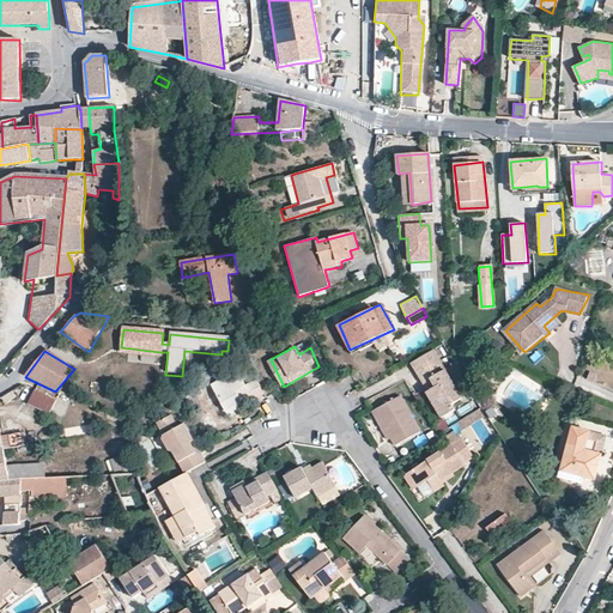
[(430,353),(411,365),(443,419),(456,412),(453,407),(460,402),(430,353)]
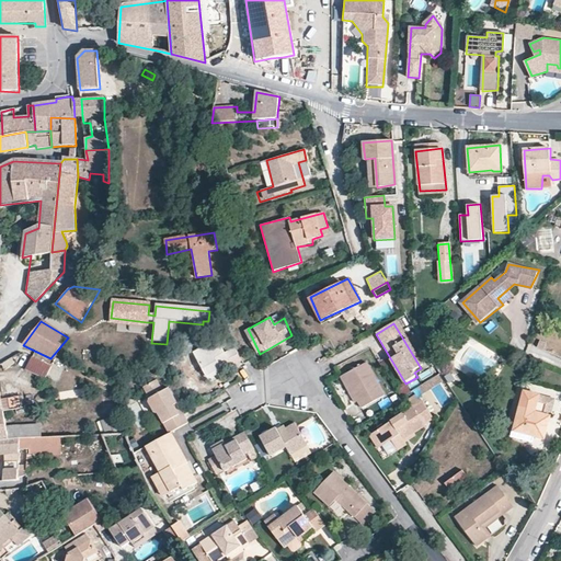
[(216,339),(193,352),(209,378),(241,362),(235,346),(225,352),(216,339)]
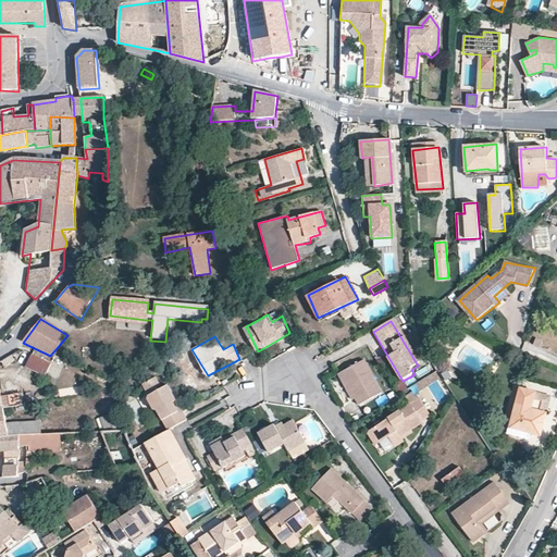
[(16,347),(9,353),(13,357),(20,351),(16,347)]
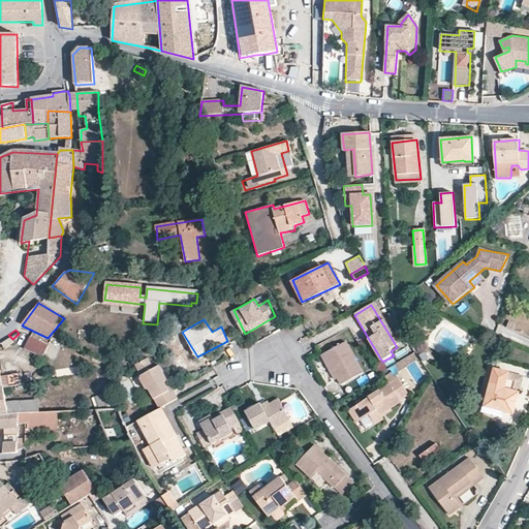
[(51,347),(29,337),(25,347),(43,356),(51,347)]
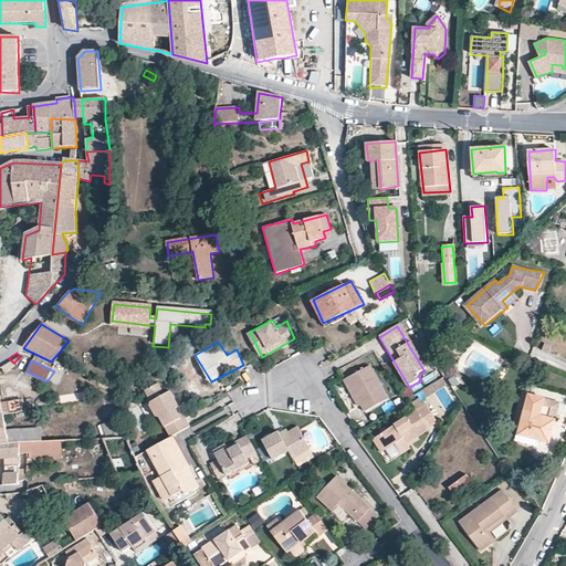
[(388,398),(369,367),(345,379),(366,412),(388,398)]
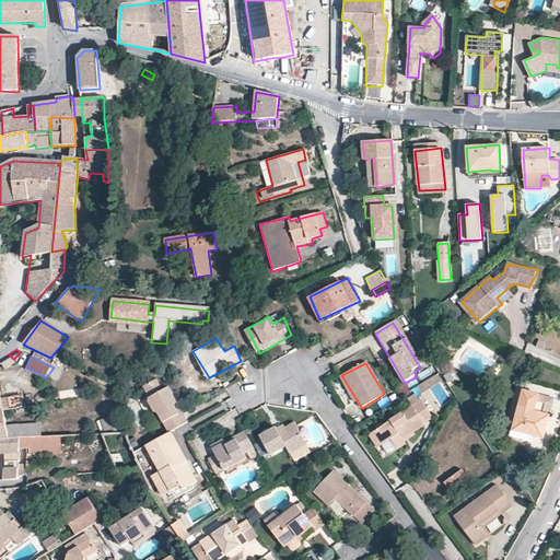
[(423,391),(442,381),(439,375),(420,385),(423,391)]
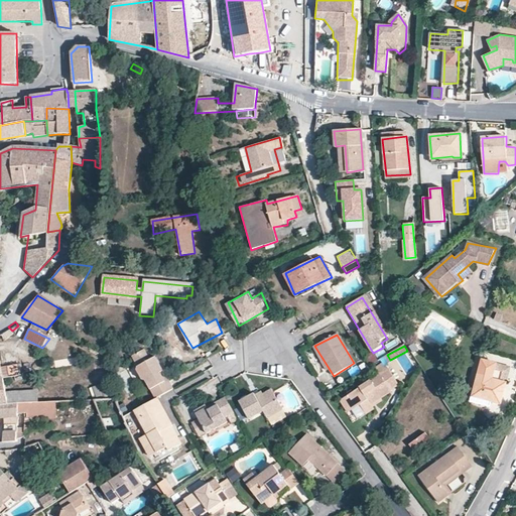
[(145,380),(155,399),(173,388),(168,380),(163,382),(158,374),(163,371),(156,357),(149,359),(144,349),(132,355),(139,368),(137,370),(141,378),(145,380)]
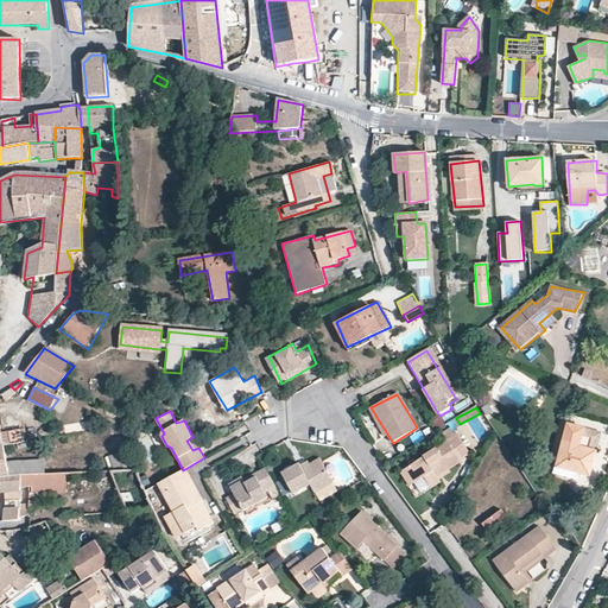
[(601,432),(569,424),(557,467),(589,475),(601,432)]
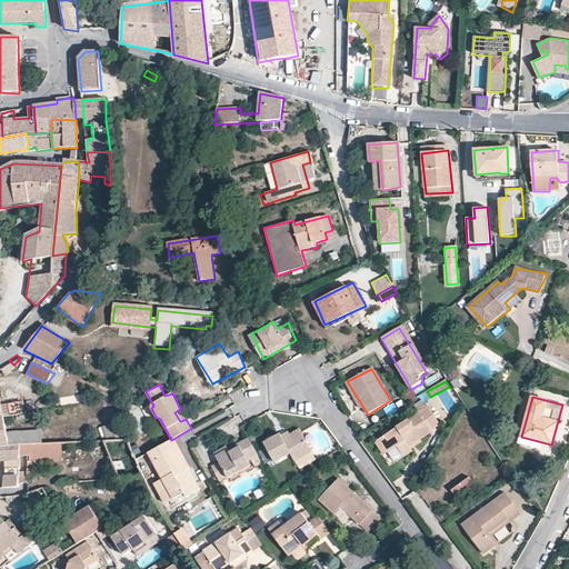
[(439,422),(425,399),(416,406),(420,412),(375,441),(385,455),(396,448),(403,457),(412,450),(408,443),(439,422)]
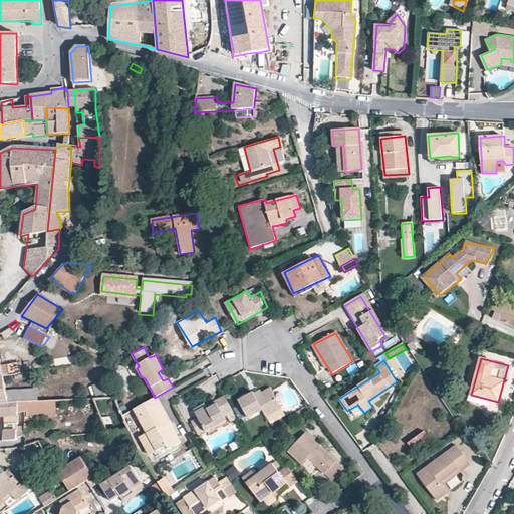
[(0,377),(4,377),(21,374),(19,363),(0,365),(0,362),(0,377)]
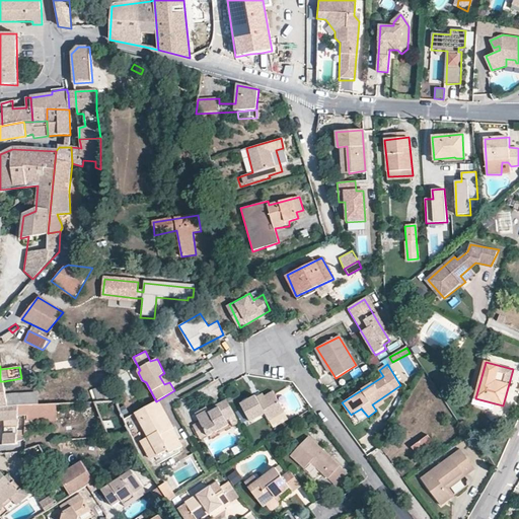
[(4,381),(0,381),(0,408),(8,408),(6,395),(4,381)]
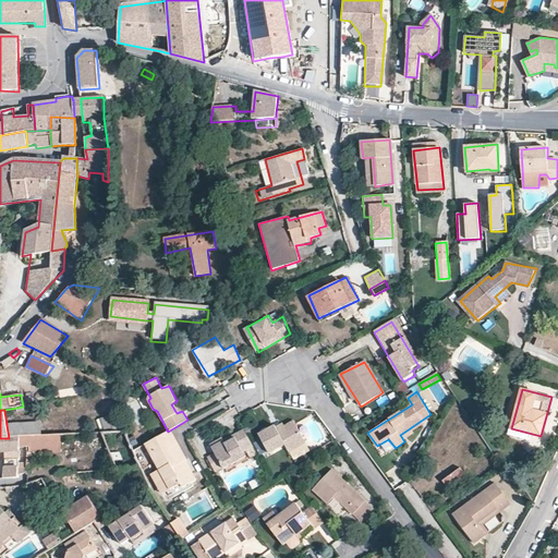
[(111,415),(98,420),(100,429),(114,426),(111,415)]
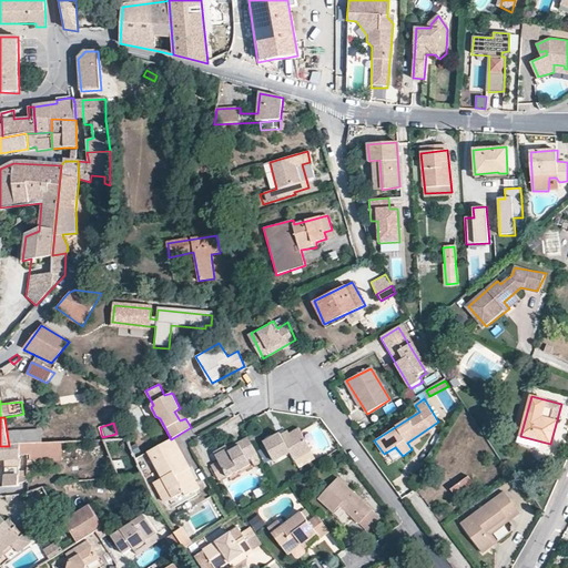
[(40,430),(7,433),(9,446),(20,445),(42,444),(40,430)]
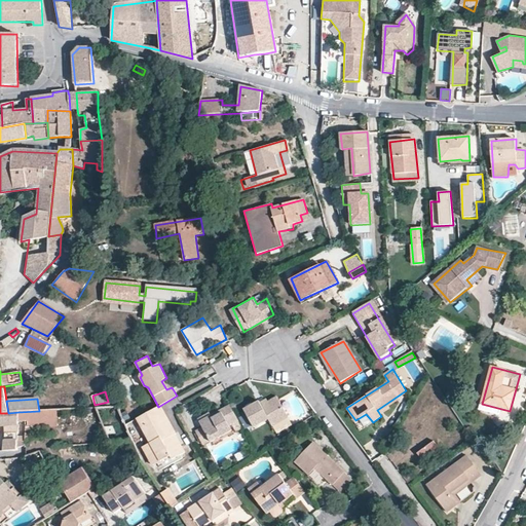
[(260,401),(246,409),(254,428),(269,420),(271,423),(286,413),(276,399),(263,406),(260,401)]
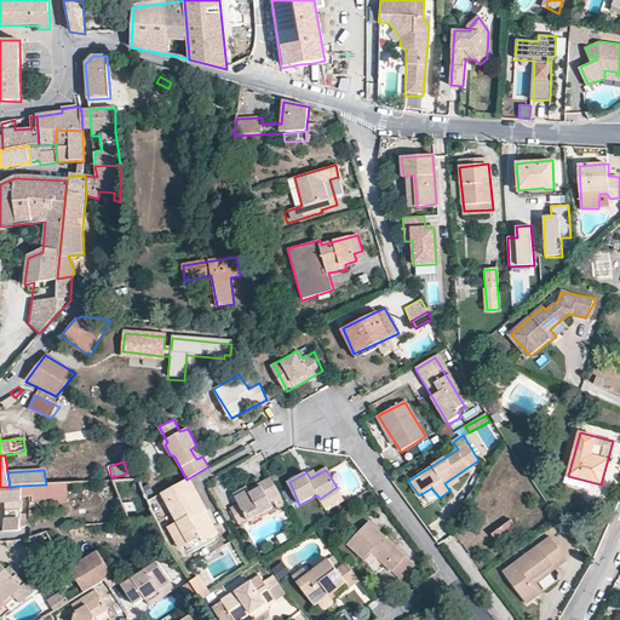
[(271,478),(237,494),(251,520),(285,504),(271,478)]
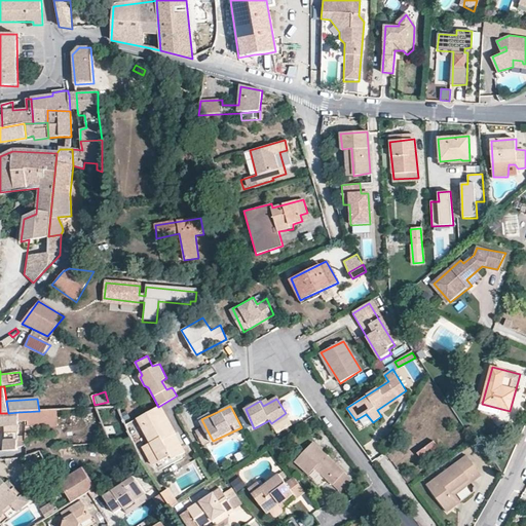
[(158,407),(137,417),(160,460),(171,456),(172,458),(182,454),(171,436),(176,433),(164,413),(158,407)]
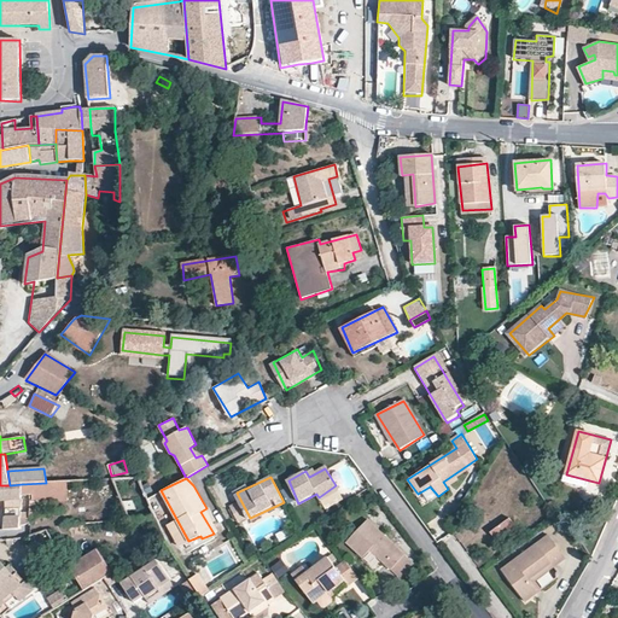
[(139,479),(112,481),(128,520),(156,517),(139,479)]
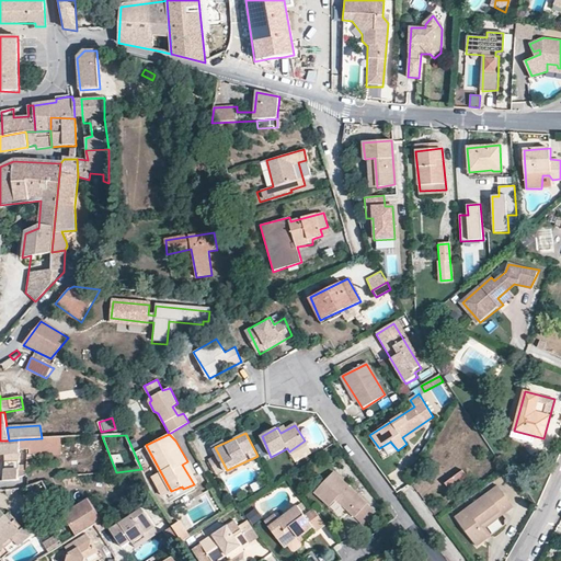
[(42,438),(20,439),(20,449),(27,450),(26,471),(34,469),(34,456),(77,454),(76,437),(42,438)]
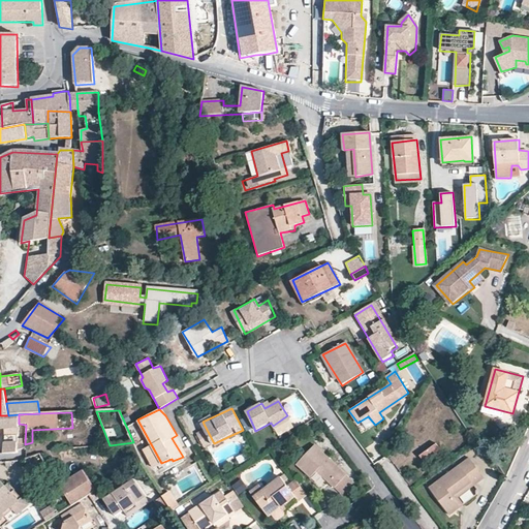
[(8,415),(0,415),(0,429),(19,427),(19,424),(19,414),(8,415)]
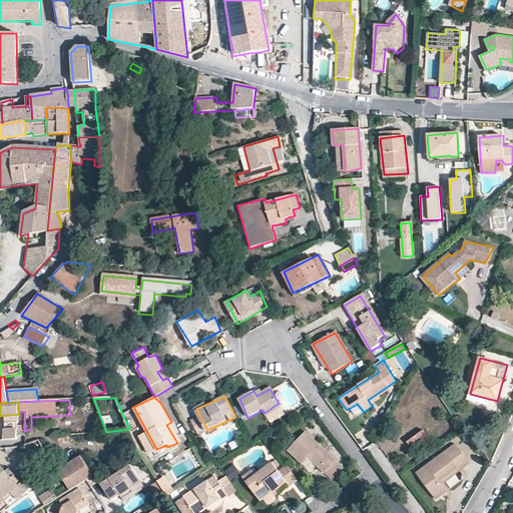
[(134,431),(142,426),(131,409),(123,414),(134,431)]
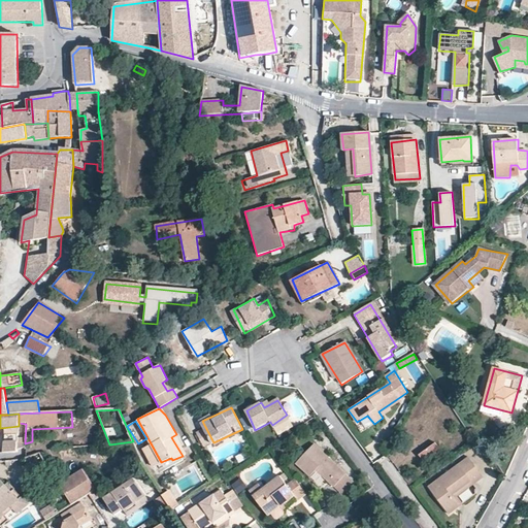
[(17,435),(5,436),(4,453),(15,452),(17,435)]
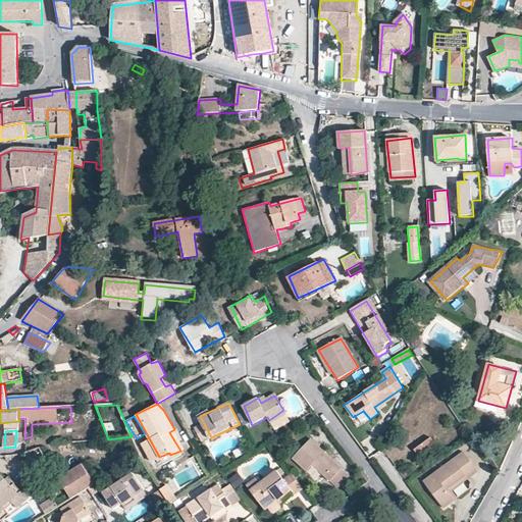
[(414,451),(420,458),(436,446),(430,438),(414,451)]
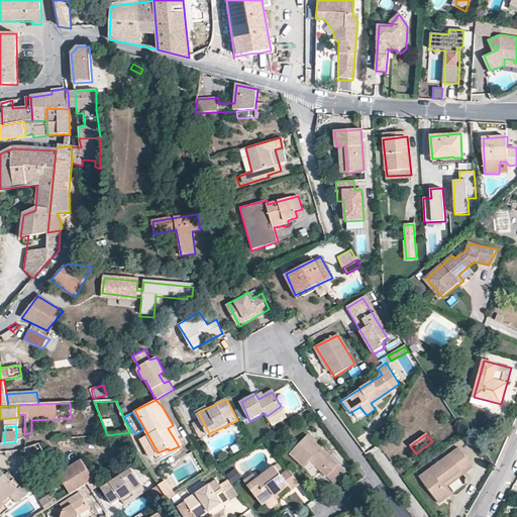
[(338,467),(307,435),(290,453),(303,469),(310,461),(326,479),(338,467)]
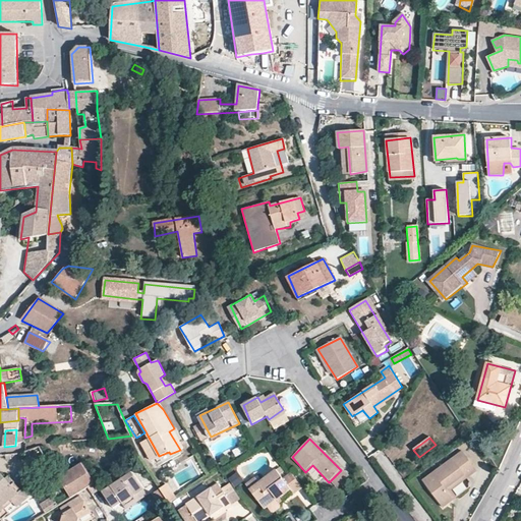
[(464,453),(424,482),(444,509),(453,500),(448,487),(466,474),(469,477),(478,471),(464,453)]
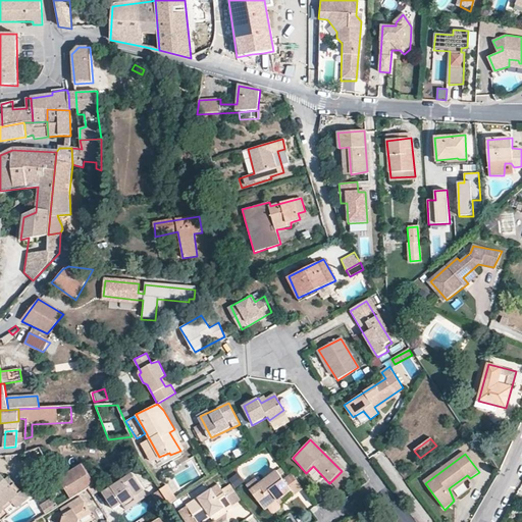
[(48,463),(45,458),(40,462),(43,466),(48,463)]
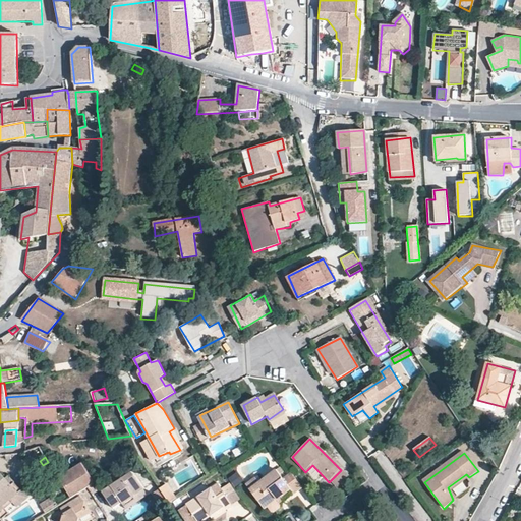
[(82,463),(58,478),(70,498),(95,481),(82,463)]
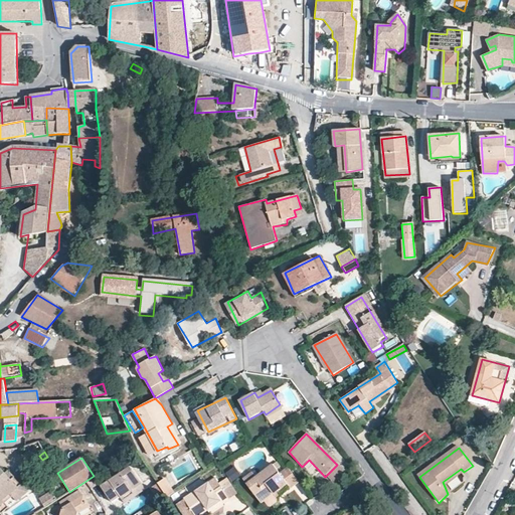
[(247,482),(262,503),(287,483),(290,490),(298,484),(286,468),(280,474),(277,470),(280,467),(278,461),(247,482)]
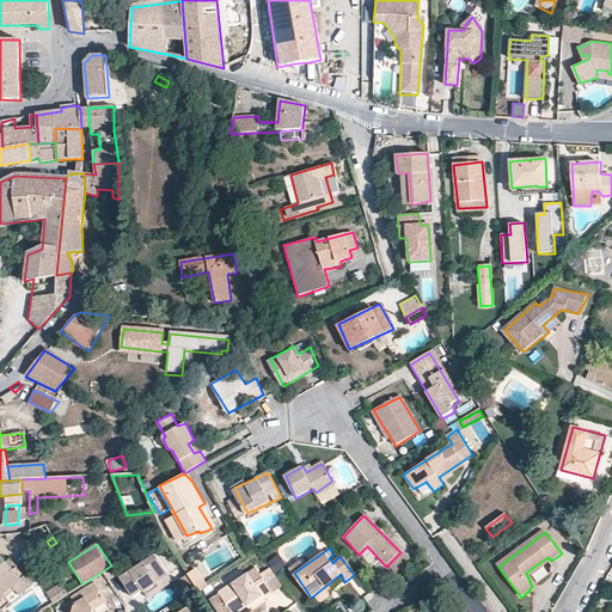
[(157,554),(121,577),(132,592),(140,587),(144,589),(167,571),(157,554)]
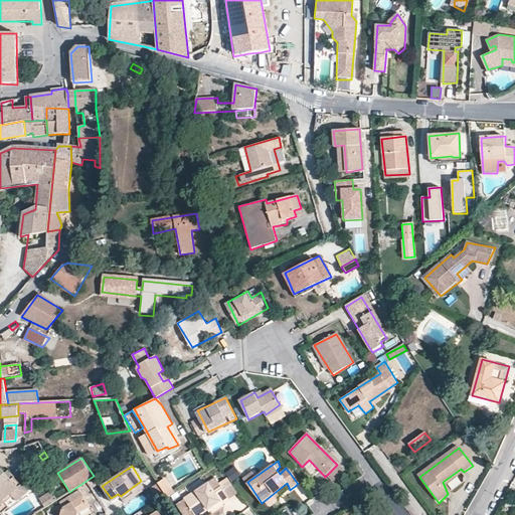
[(0,508),(20,489),(0,468),(0,508)]
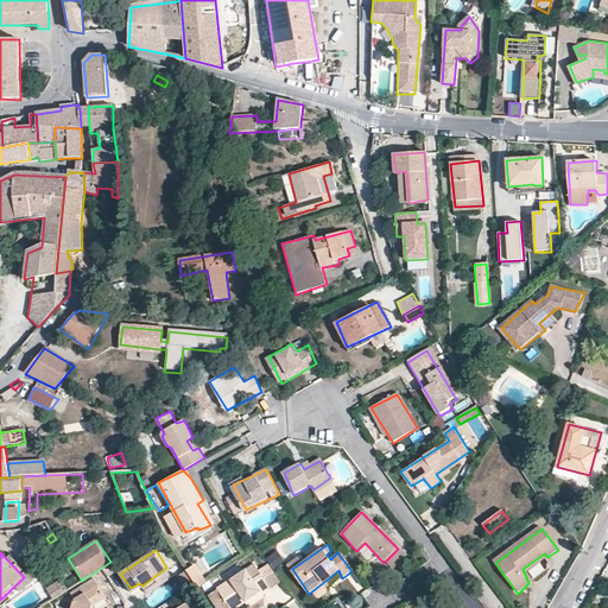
[(194,568),(188,572),(200,587),(206,582),(194,568)]
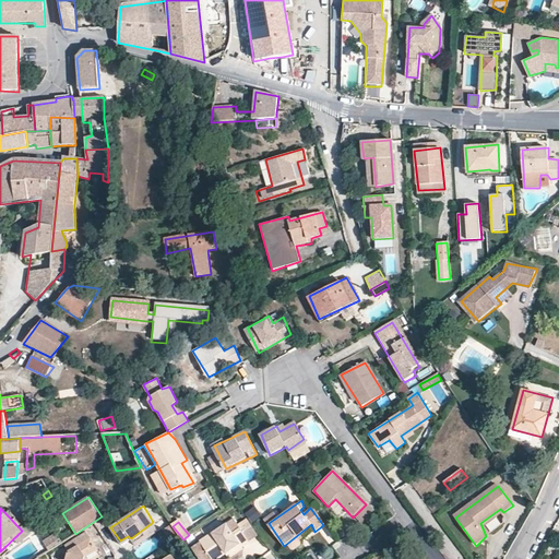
[(234,522),(201,540),(211,558),(214,558),(246,543),(234,522)]
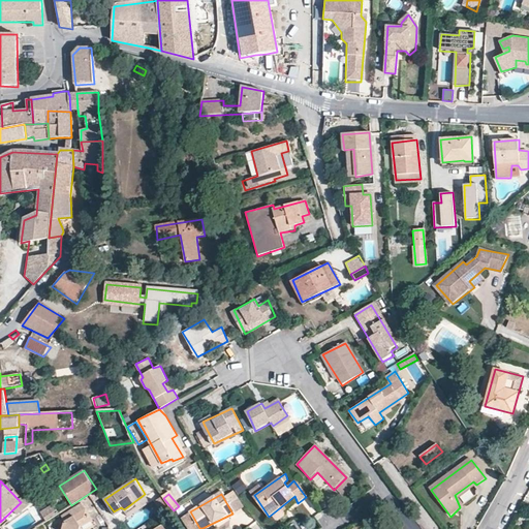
[(54,507),(43,515),(47,522),(58,514),(54,507)]
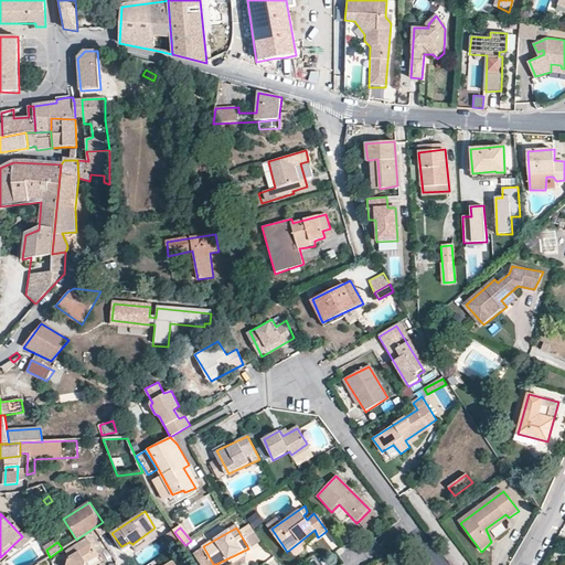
[(67,564),(86,564),(87,562),(99,555),(92,544),(70,557),(67,564)]
